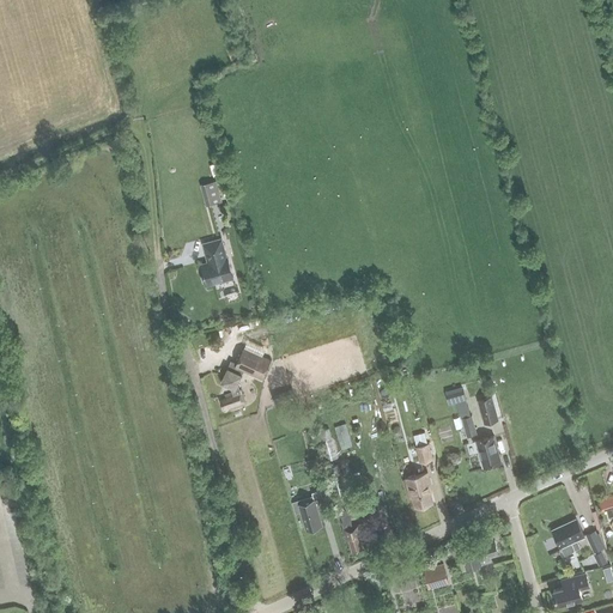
[(217,181),(204,184),(208,206),(223,202),(217,181)]
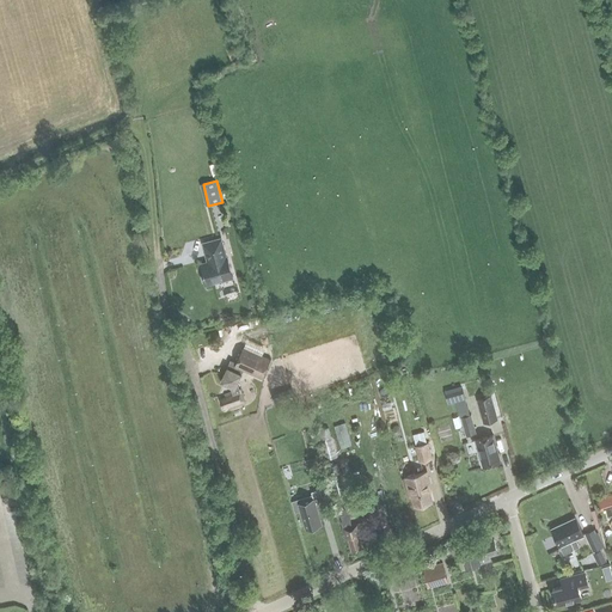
[(206,286),(218,282),(216,281),(232,277),(227,258),(226,258),(221,239),(203,244),(208,263),(200,265),(206,286)]
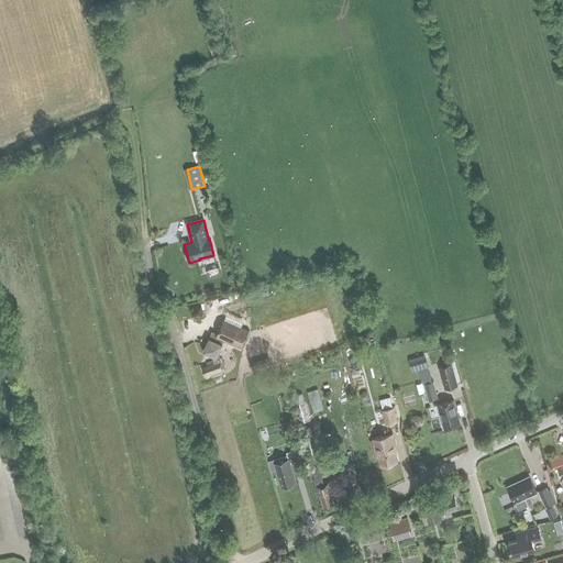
[(249,331),(224,319),(217,333),(242,345),(249,331)]
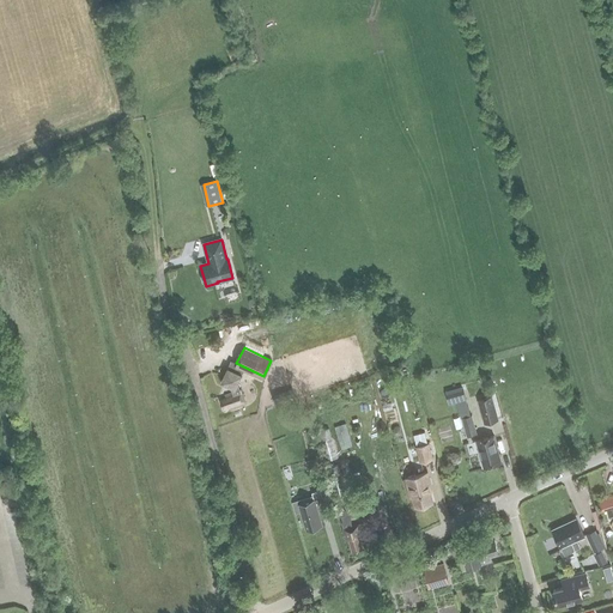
[(225,399),(220,400),(223,410),(229,407),(229,411),(246,405),(241,389),(240,390),(237,383),(242,375),(228,368),(222,382),(230,387),(232,393),(224,395),(225,399)]
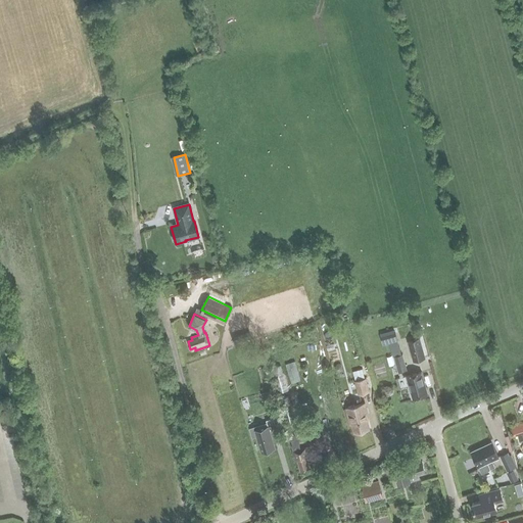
[(408,341),(413,361),(425,358),(420,338),(408,341)]
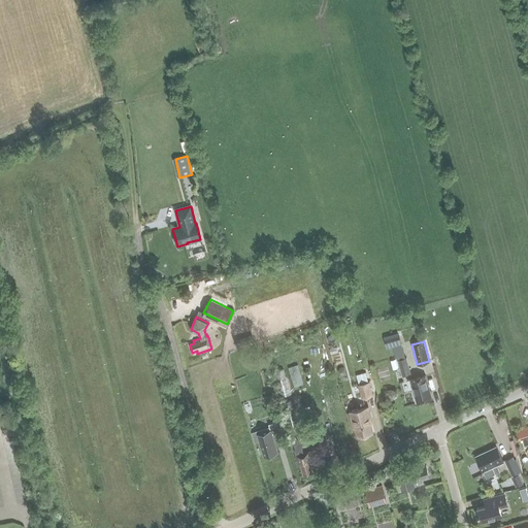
[(406,358),(398,360),(402,375),(410,373),(406,358)]
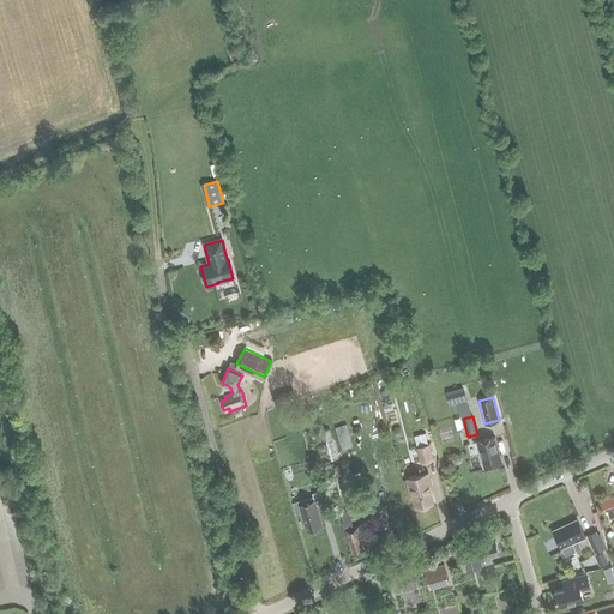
[(477,441),(485,468),(503,463),(495,437),(477,441)]
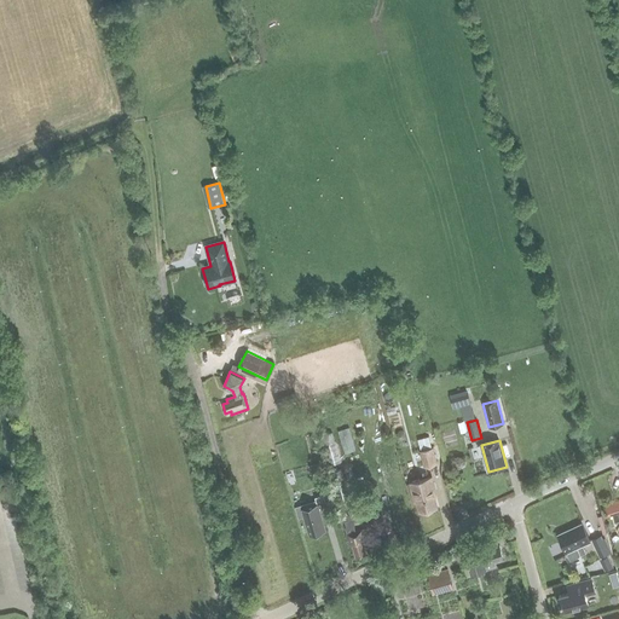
[(341,463),(335,443),(323,445),(328,467),(341,463)]
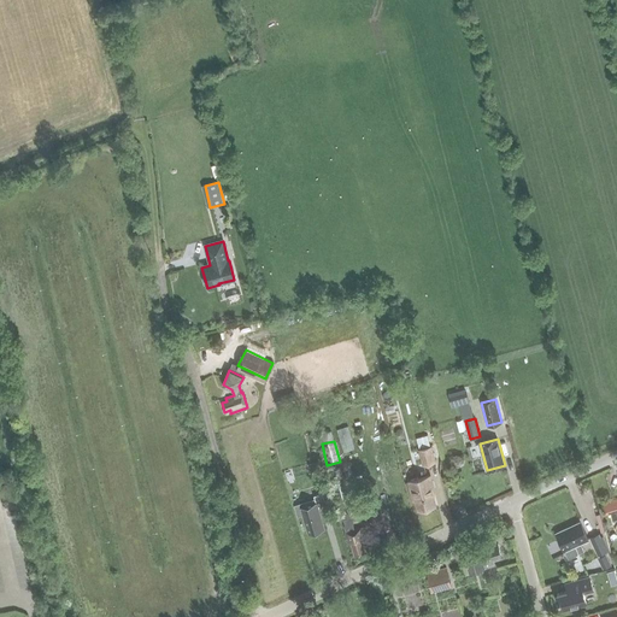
[(434,460),(429,446),(419,450),(423,464),(434,460)]
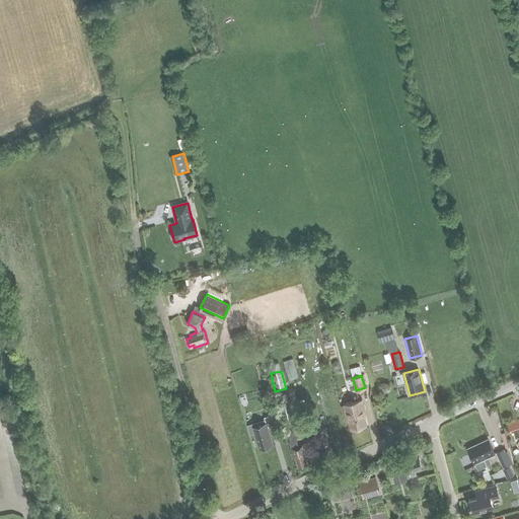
[(268,387),(260,390),(263,397),(271,393),(268,387)]
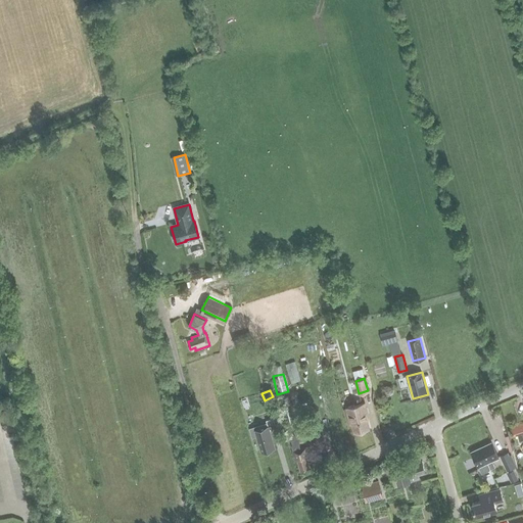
[(289,396),(280,398),(286,423),(295,420),(289,396)]
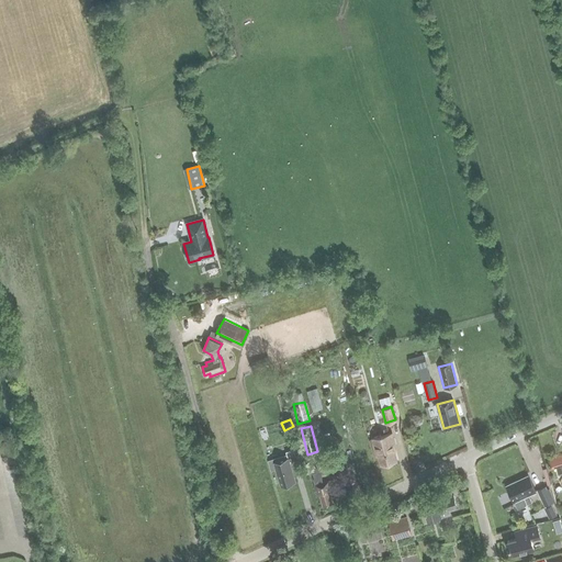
[(394,445),(392,433),(372,438),(377,454),(379,454),(381,463),(396,460),(393,445),(394,445)]
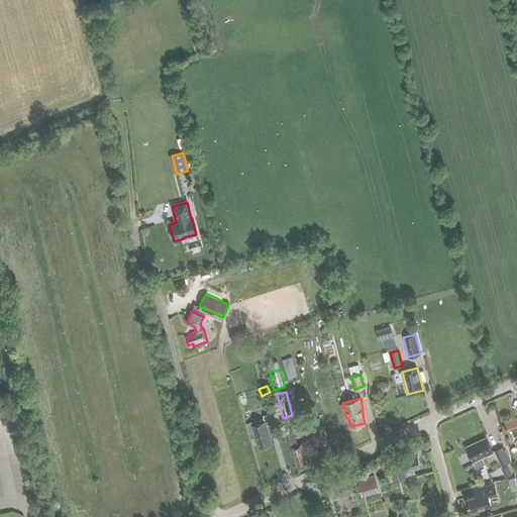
[(251,425),(259,447),(272,443),(270,435),(277,433),(271,413),(263,415),(265,421),(251,425)]
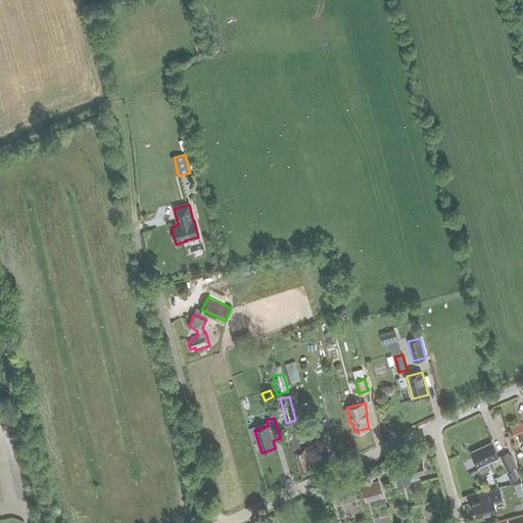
[(305,420),(298,422),(302,435),(310,433),(305,420)]
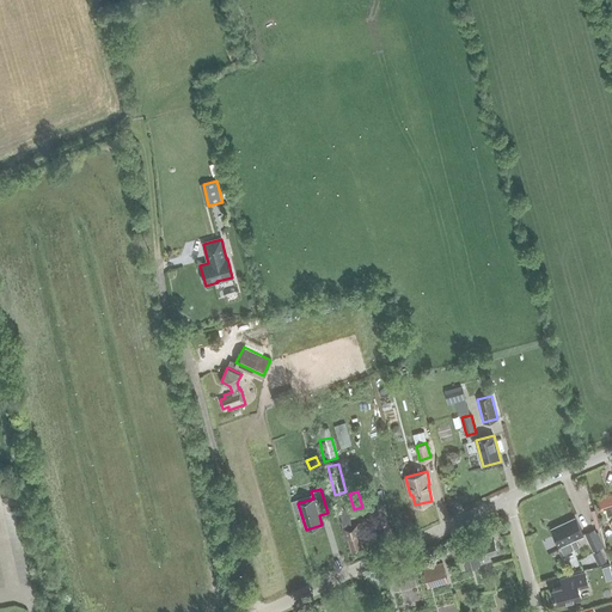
[(611,506),(611,495),(598,500),(601,510),(611,506)]
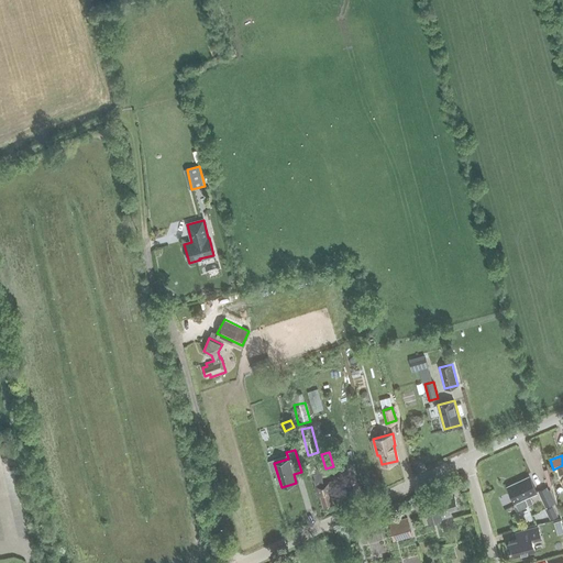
[(323,506),(333,504),(332,499),(335,498),(330,481),(323,483),(322,478),(322,477),(319,466),(311,468),(315,479),(313,479),(318,495),(320,495),(323,506)]
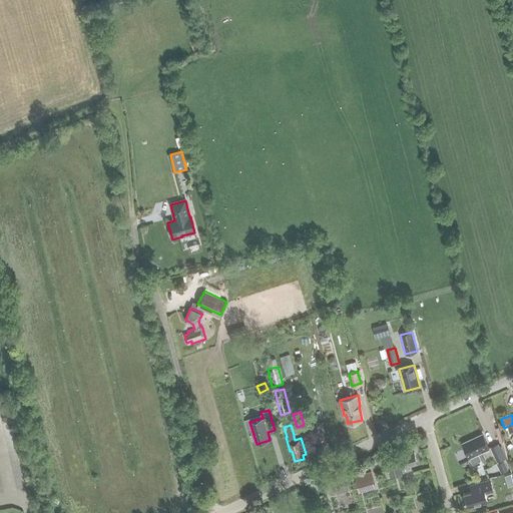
[(469,457),(472,464),(480,461),(485,458),(481,452),(489,448),(482,434),(463,443),(469,457)]
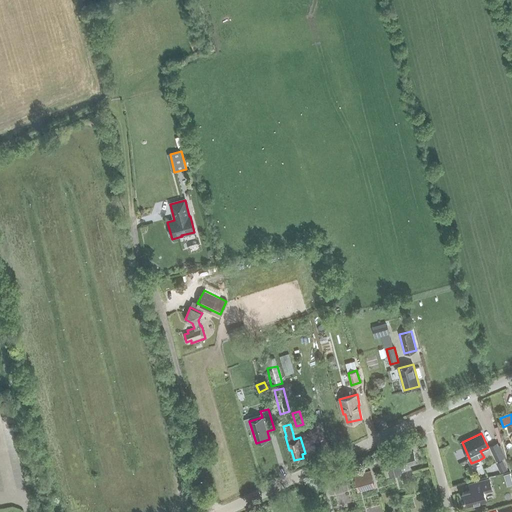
[(489,446),(496,460),(505,456),(500,445),(498,446),(497,442),(489,446)]
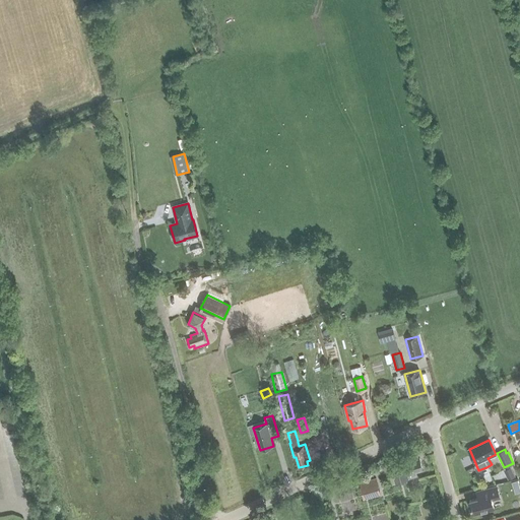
[(396,482),(407,478),(416,475),(415,472),(424,469),(419,458),(402,462),(402,463),(391,466),(396,482)]
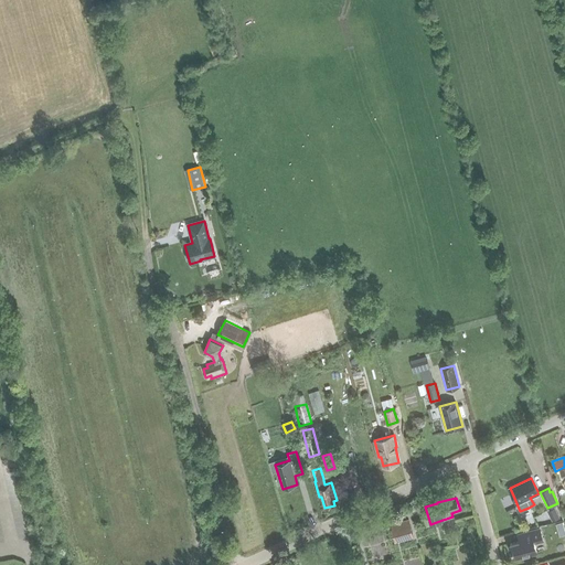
[(547,512),(553,522),(560,518),(555,508),(547,512)]
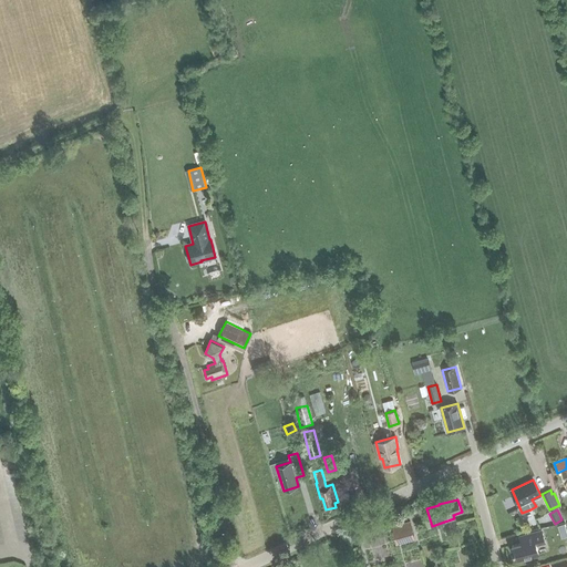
[(411,522),(393,527),(398,540),(414,536),(411,522)]
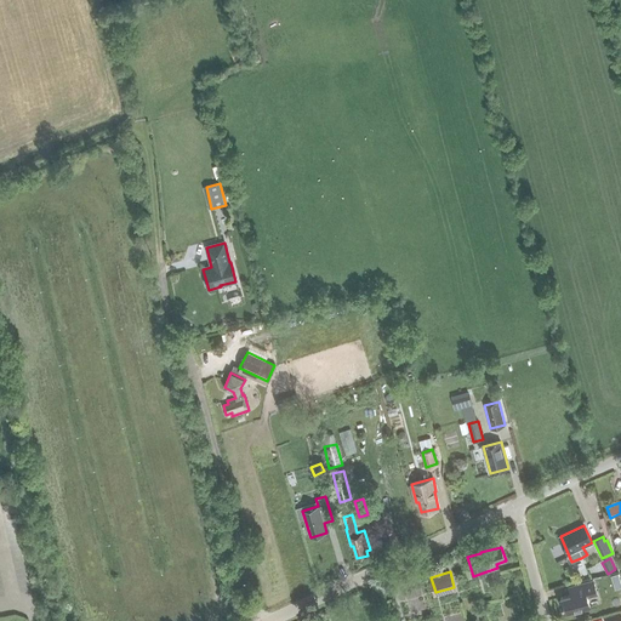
[(565,615),(591,608),(587,597),(597,594),(593,580),(575,585),(577,593),(560,597),(565,615)]
